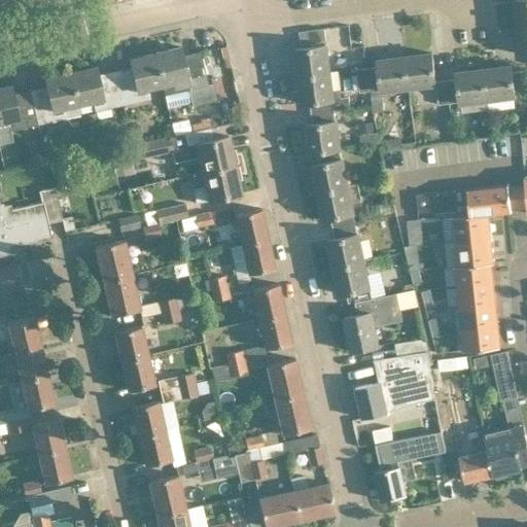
[(526,0),(515,0),(519,27),(526,25),(526,0)]
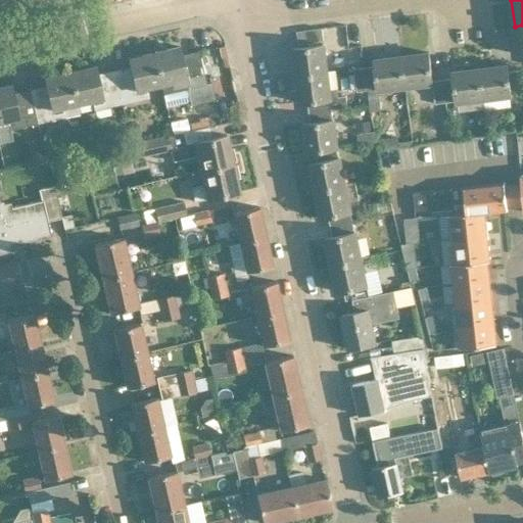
[(293,48),(297,76),(327,72),(324,44),(293,48)]
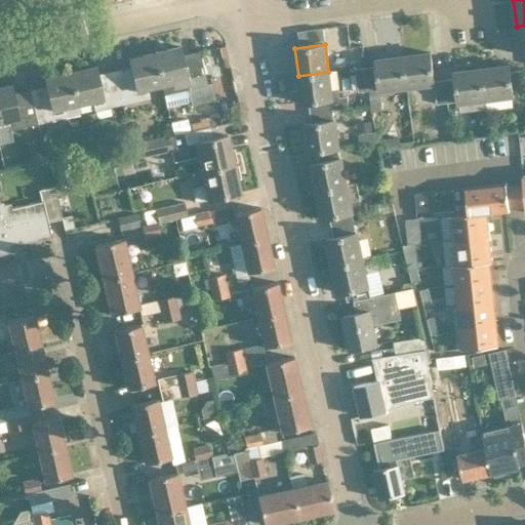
[(179,46),(155,52),(162,84),(167,107),(191,102),(192,106),(216,101),(212,83),(206,85),(199,50),(198,51),(199,54),(183,58),(179,46)]
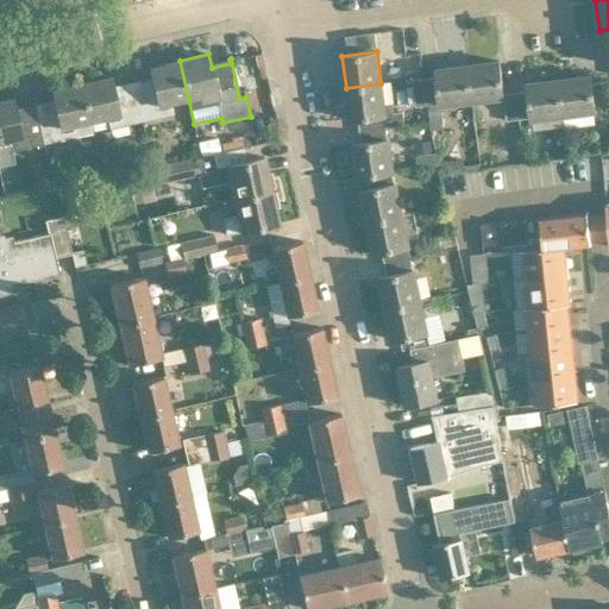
[(152,81),(133,86),(140,121),(174,113),(170,101),(188,98),(180,61),(150,68),(152,81)]
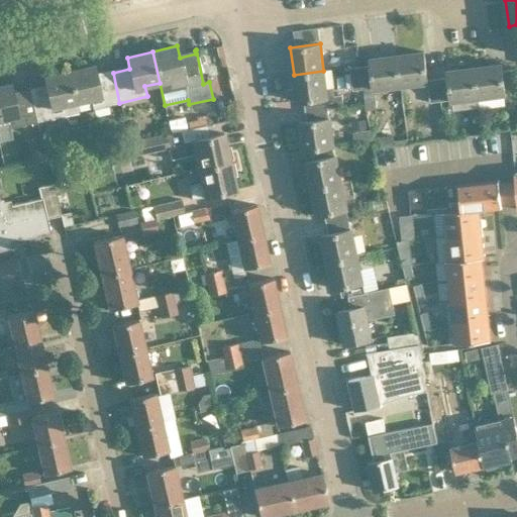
[(424,52),(397,56),(401,85),(428,81),(430,102),(441,100),(438,79),(428,80),(424,52)]
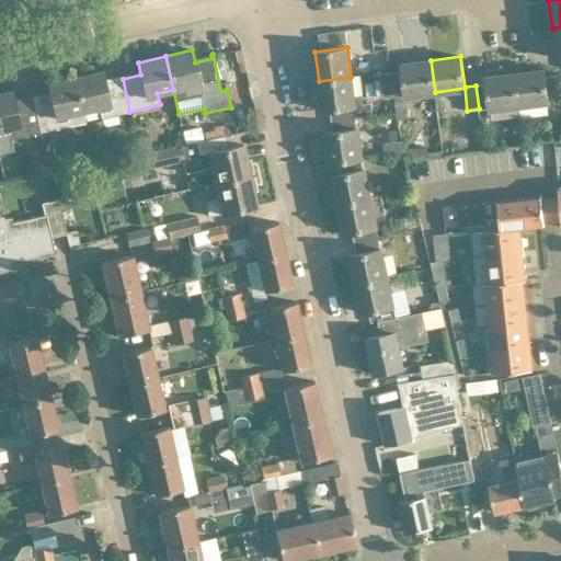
[(402,71),(391,72),(395,96),(393,96),(397,119),(409,117),(408,102),(418,100),(416,94),(435,92),(431,60),(401,64),(402,71)]
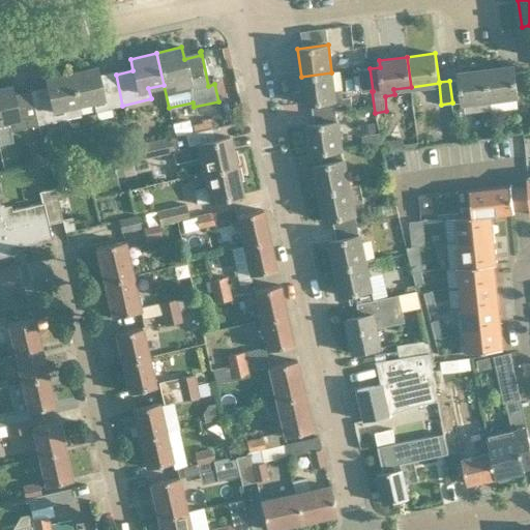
[(514,65),(487,68),(491,99),(519,95),(519,94),(529,93),(526,70),(516,71),(514,65)]
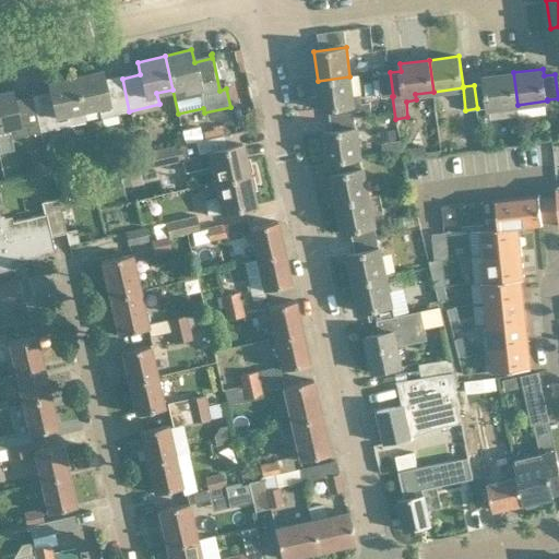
[(102,70),(74,76),(82,110),(98,107),(100,118),(129,111),(122,79),(105,83),(102,70)]
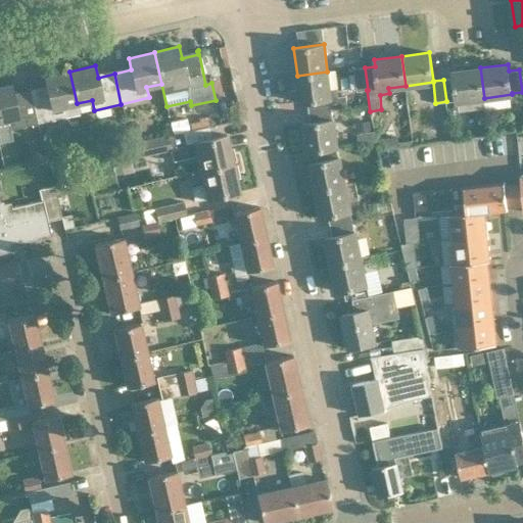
[(353,69),(357,92),(367,90),(368,90),(365,67),(353,69)]
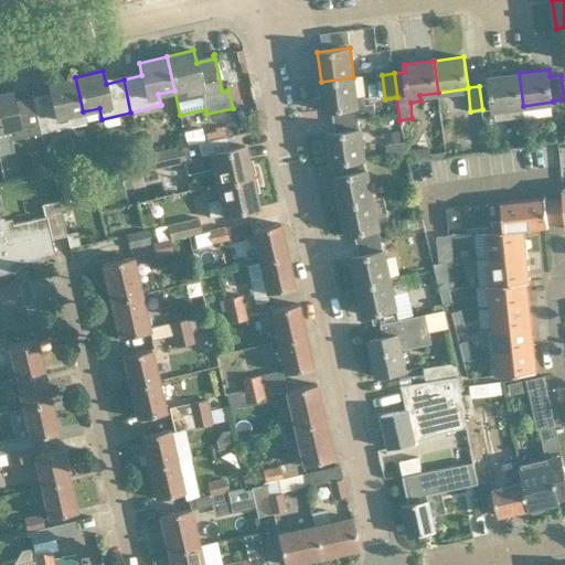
[(490,84),(479,86),(482,109),(493,108),(493,109),(523,106),(519,73),(489,77),(490,84)]
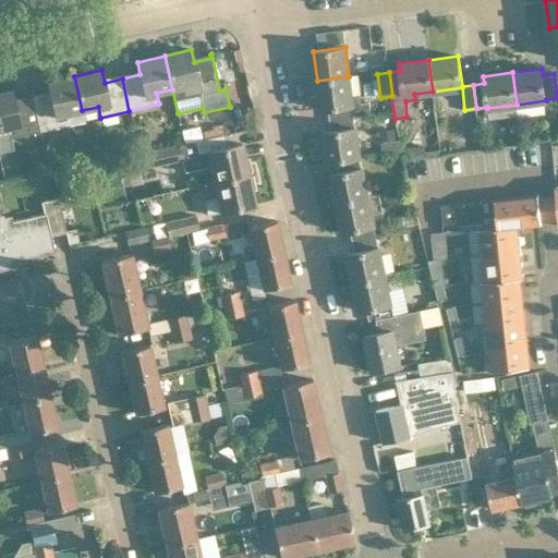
[(50,95),(33,99),(40,131),(69,124),(67,113),(82,110),(74,76),(48,82),(50,95)]
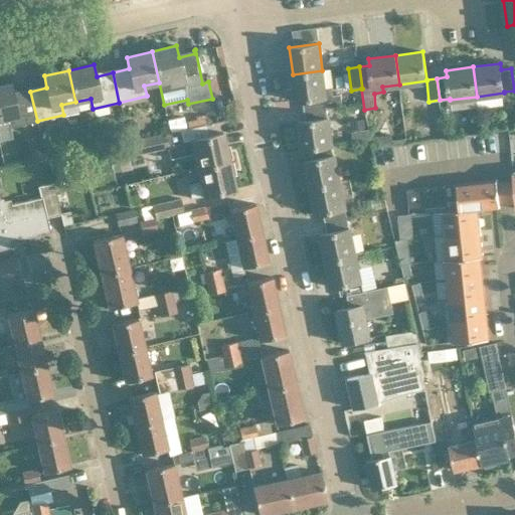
[(322,70),(293,74),(296,101),(303,100),(304,109),(326,106),(342,104),(340,93),(333,94),(332,86),(324,87),(322,70)]
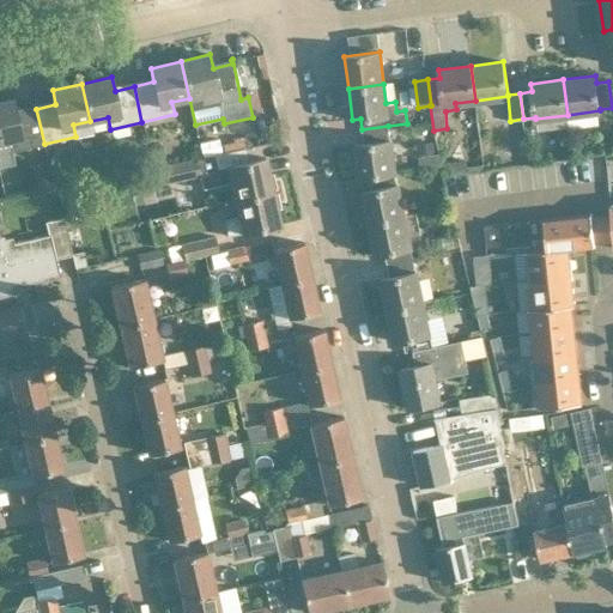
[(13,99),(0,102),(0,141),(10,139),(12,151),(44,144),(36,109),(17,114),(13,99)]
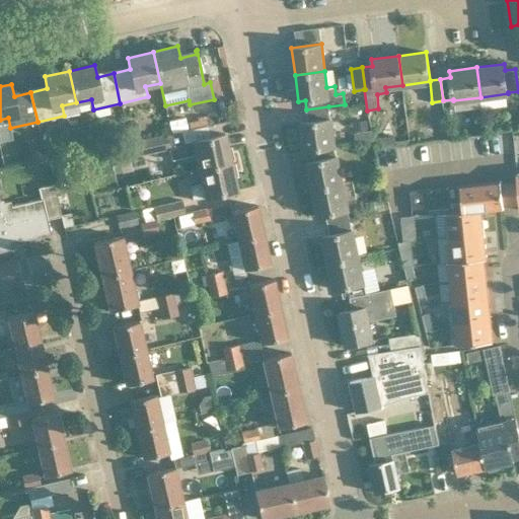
[(328,106),(306,109),(307,122),(301,123),(304,150),(311,149),(334,146),(335,146),(330,119),(328,106)]
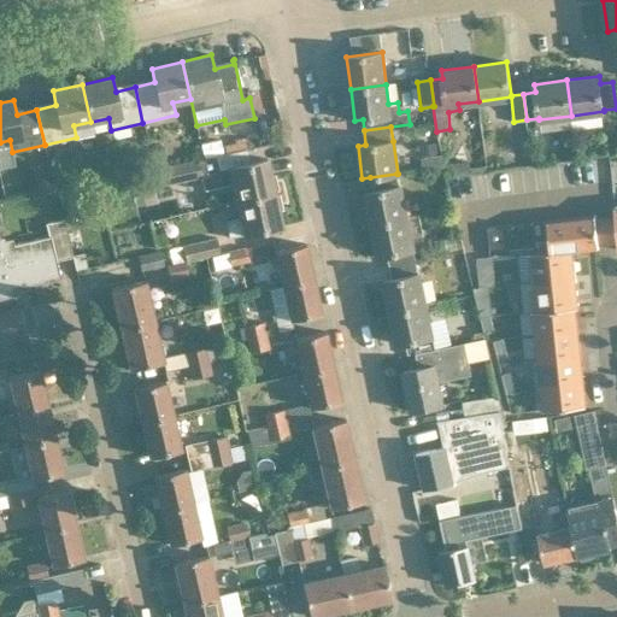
[(419,146),(423,170),(444,166),(442,153),(440,153),(439,142),(419,146)]
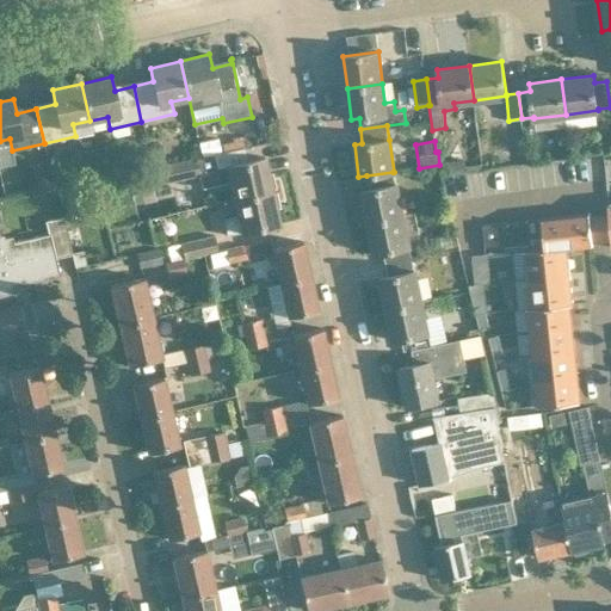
[(244,147),(221,153),(196,159),(164,166),(167,181),(198,174),(202,187),(230,180),(234,198),(272,190),(264,156),(247,161),(244,147)]
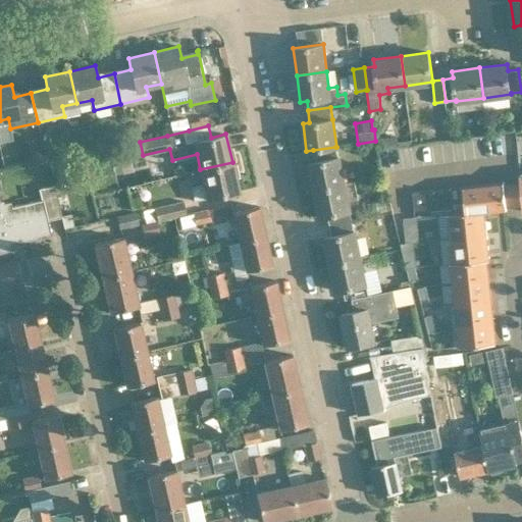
[(375,139),(377,150),(414,146),(413,139),(398,141),(398,136),(375,139)]
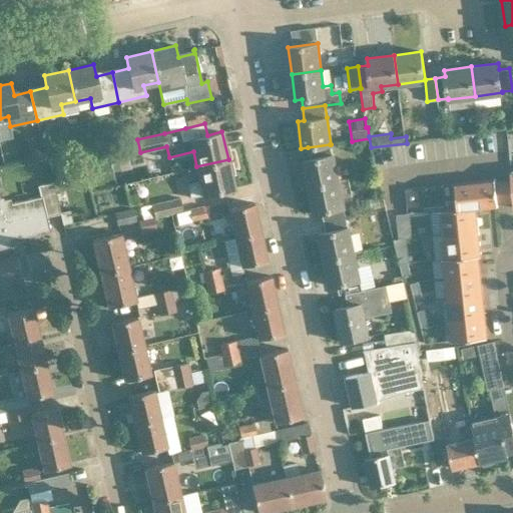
[(23,138),(27,160),(45,156),(40,135),(23,138)]
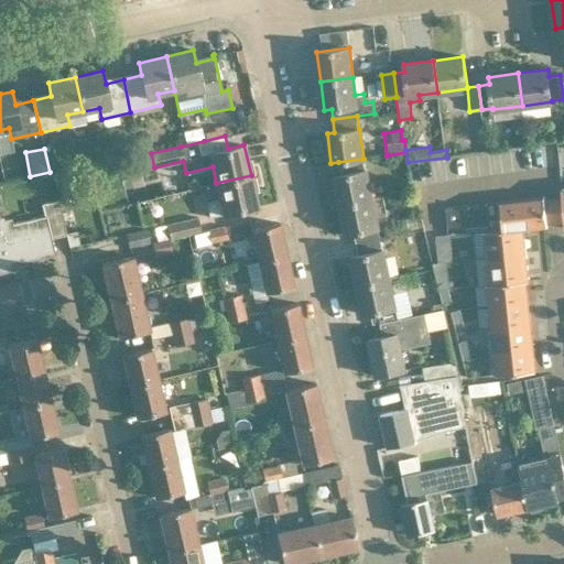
[(362,159),(338,162),(342,174),(334,175),(340,205),(372,198),(367,169),(365,169),(362,159)]
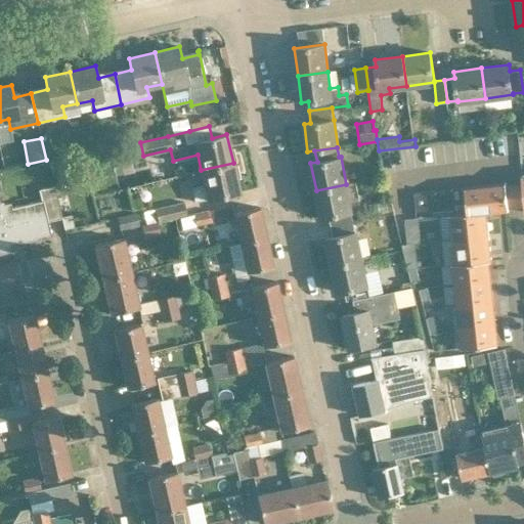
[(233,163),(201,170),(204,184),(191,187),(194,202),(207,199),(208,199),(239,191),(233,163)]
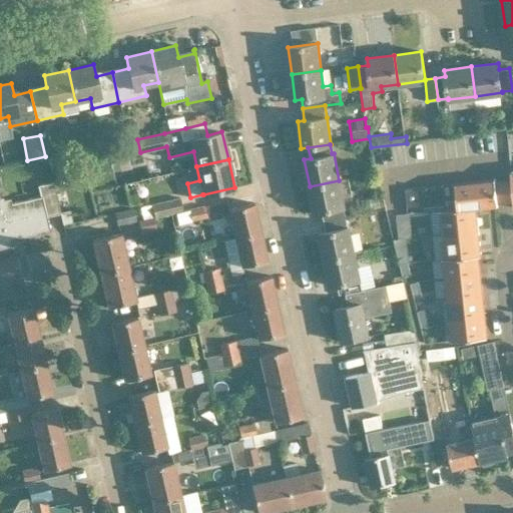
[(476,207),(497,205),(498,205),(495,178),(494,178),(494,179),(452,183),(452,185),(455,207),(455,209),(476,207)]
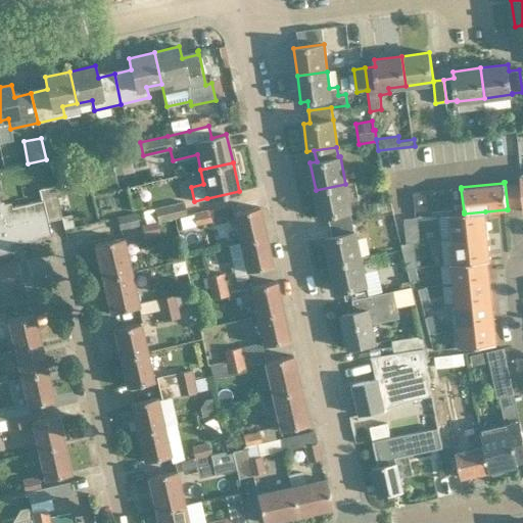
[(345,184),(316,190),(321,217),(328,216),(330,226),(352,221),(350,210),(351,210),(345,184)]
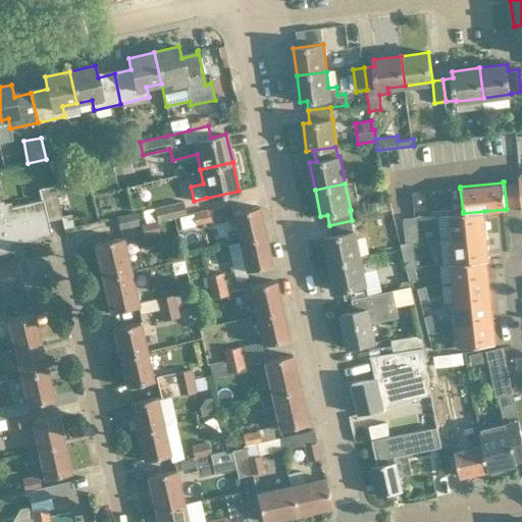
[(0,252),(15,249),(14,244),(51,236),(47,221),(61,217),(53,185),(38,189),(41,200),(11,206),(10,202),(5,203),(2,201),(0,201),(0,252)]
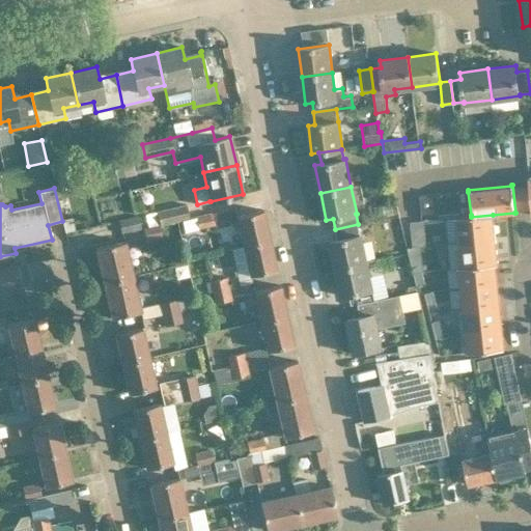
[(431,194),(419,195),(421,214),(434,213),(431,194)]
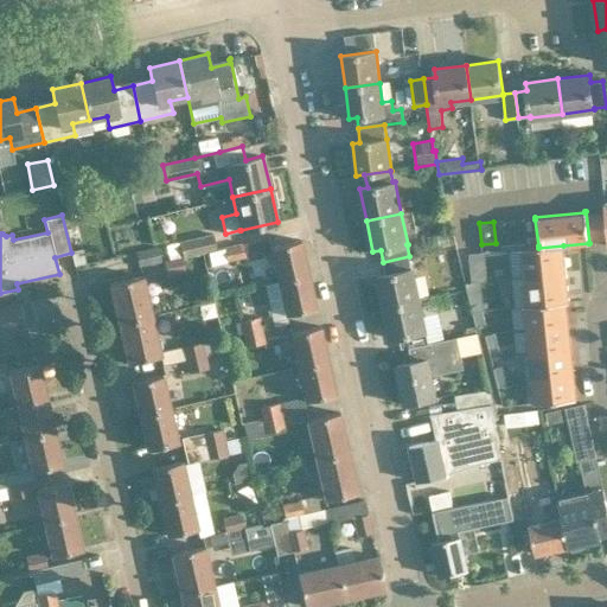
[(183,256),(215,249),(211,234),(179,241),(183,256)]
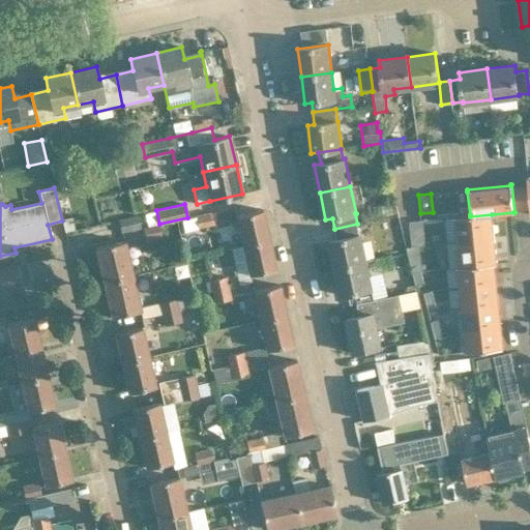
[(234,207),(196,217),(199,227),(214,224),(214,227),(228,224),(227,222),(236,217),(236,215),(234,207)]
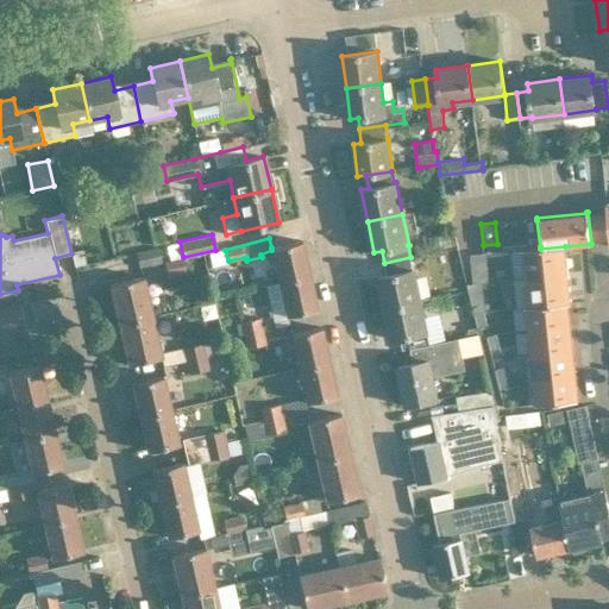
[(302,240),(271,248),(271,250),(278,281),(309,275),(302,240)]
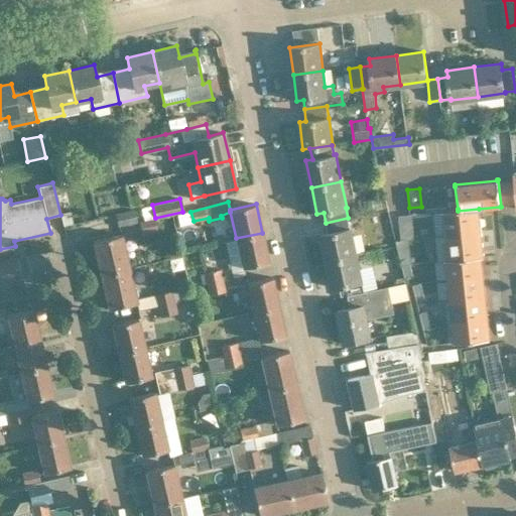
[(481,232),(479,209),(458,211),(458,209),(442,211),(442,212),(445,235),(481,232)]
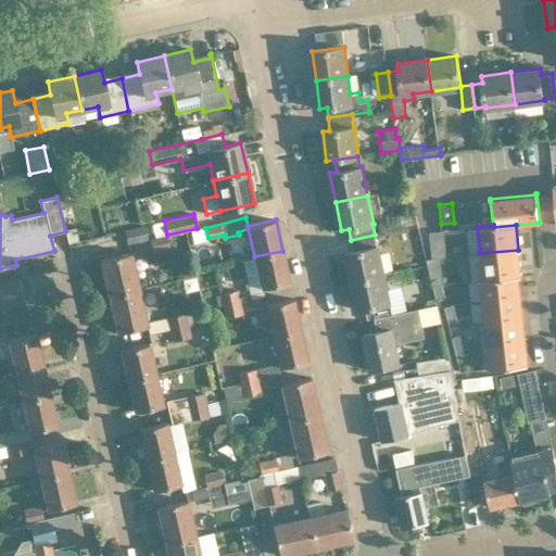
[(146,226),(125,230),(128,243),(148,239),(146,226)]
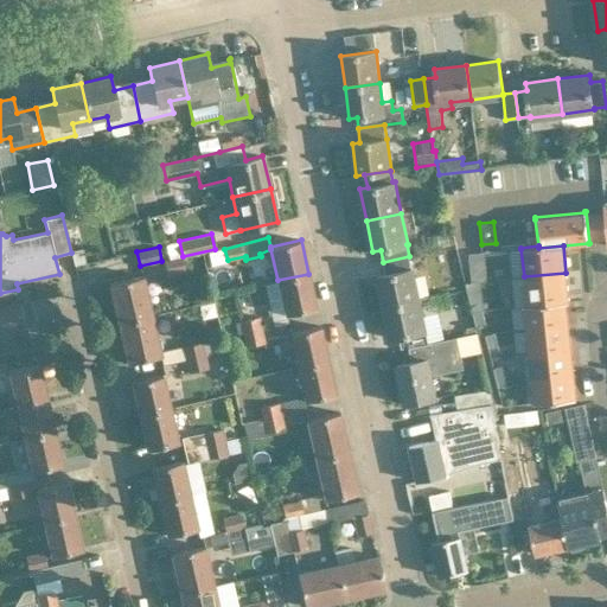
[(85,263),(82,250),(71,253),(74,266),(76,266),(85,263)]
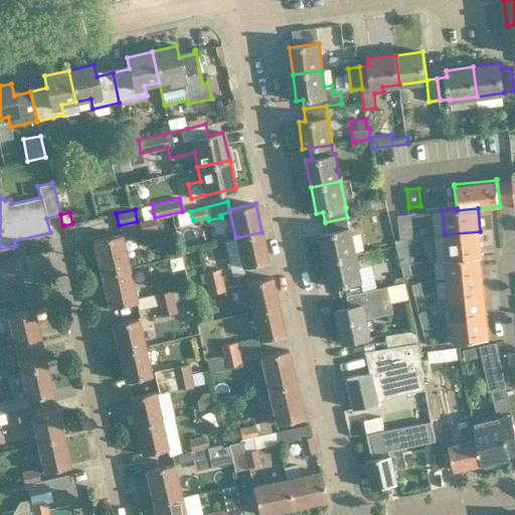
[(154,216),(139,219),(142,231),(157,228),(154,216)]
